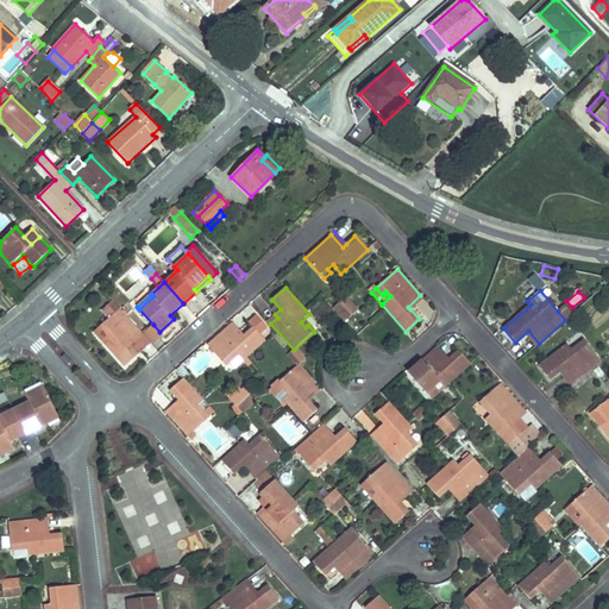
[(424,299),(420,295),(408,307),(410,309),(424,299)]
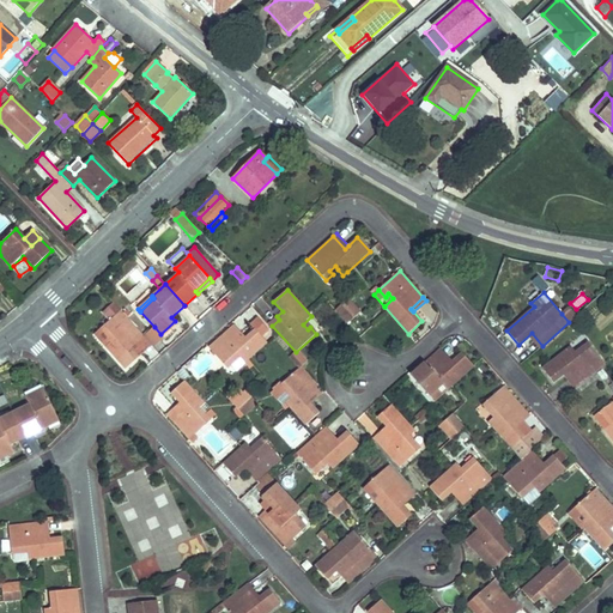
[(349,299),(341,305),(347,311),(354,305),(349,299)]
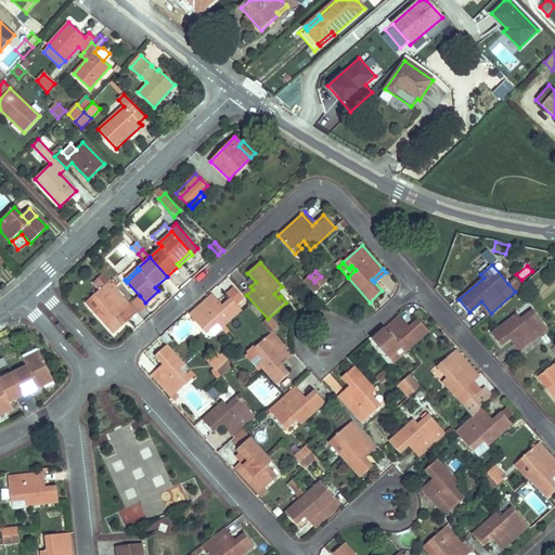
[(99,278),(105,285),(110,282),(103,274),(99,278)]
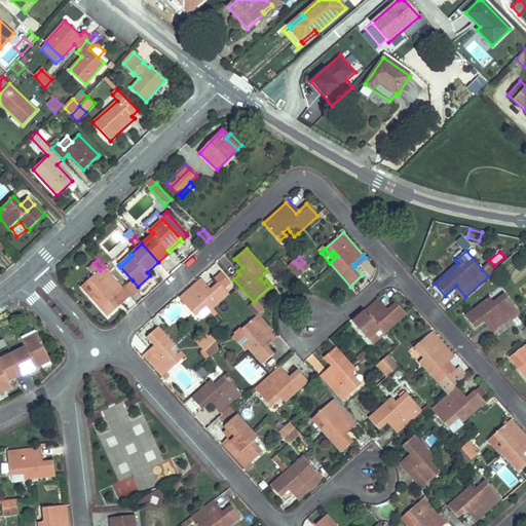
[(288,267),(293,272),(298,267),(293,262),(288,267)]
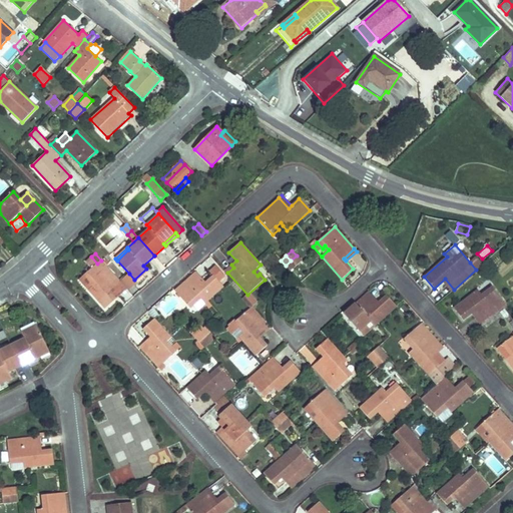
[(302,262),(297,255),(291,261),(297,267),(302,262)]
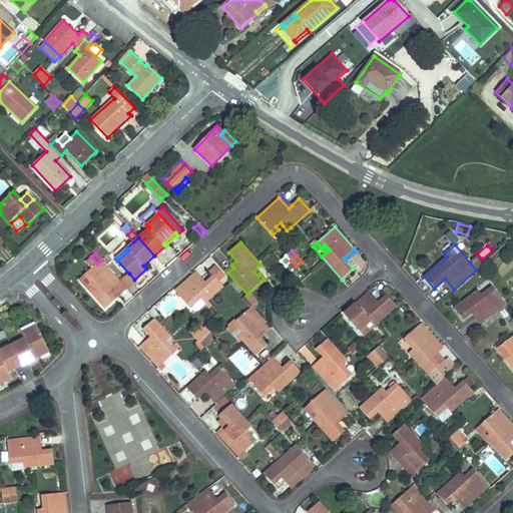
[(92,269),(97,264),(91,257),(85,262),(92,269)]
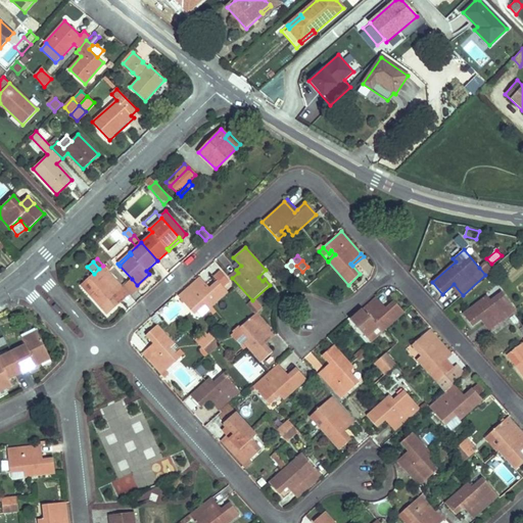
[(241,266),(237,262),(232,267),(236,270),(241,266)]
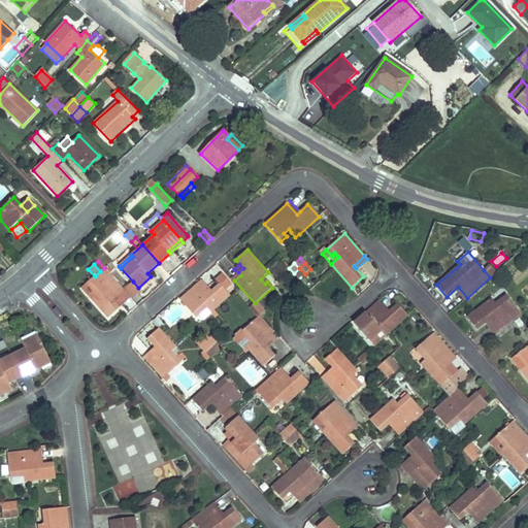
[(484,270),(490,277),(496,272),(490,265),(484,270)]
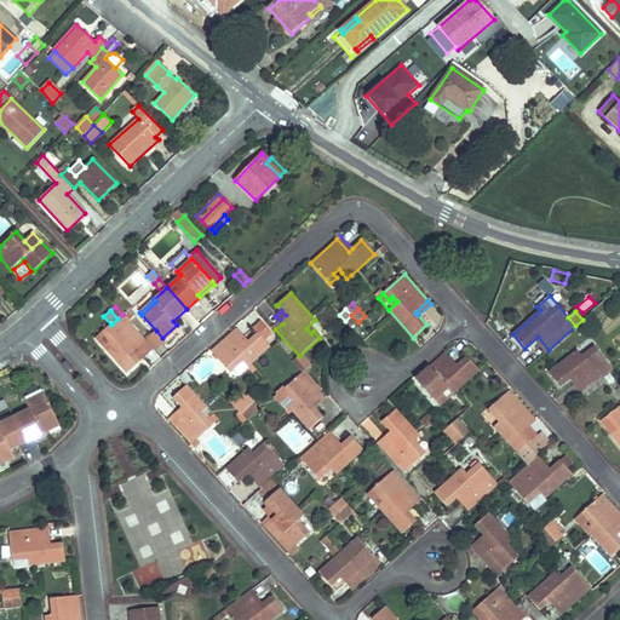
[(132,352),(145,340),(122,315),(118,319),(112,325),(102,333),(102,334),(113,345),(107,350),(107,351),(127,374),(141,361),(132,352)]
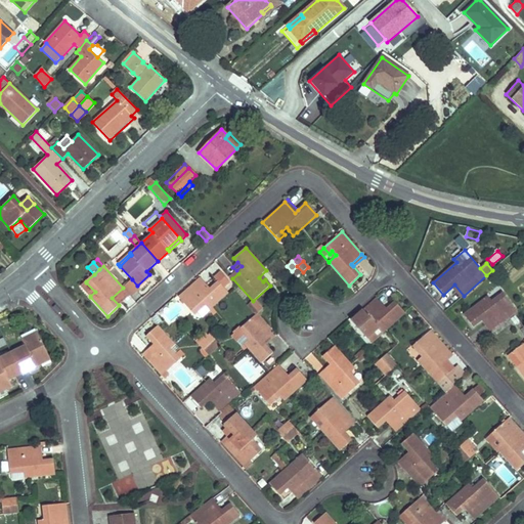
[(297,266),(292,271),(297,277),(303,272),(297,266)]
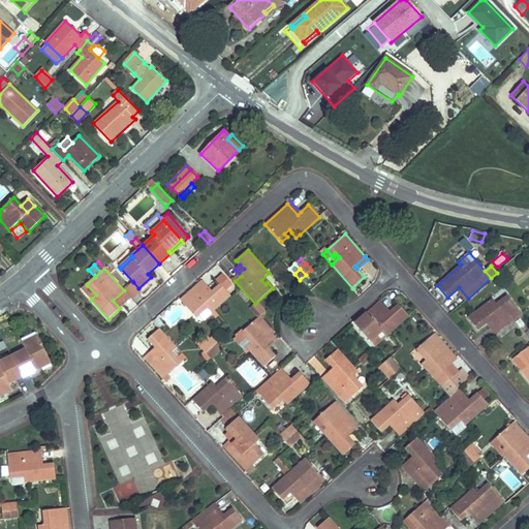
[(239,273),(232,279),(235,281),(241,276),(239,273)]
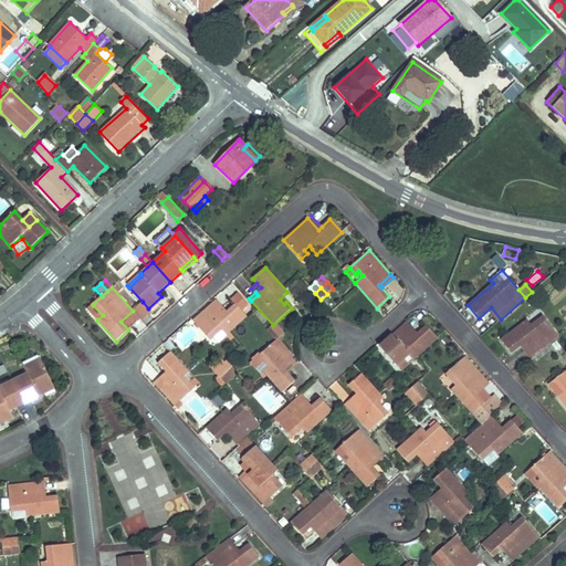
[(223,314),(213,303),(192,321),(210,341),(216,335),(213,332),(218,327),(221,329),(226,335),(247,316),(241,311),(248,304),(238,293),(231,300),(234,304),(227,312),(223,314)]
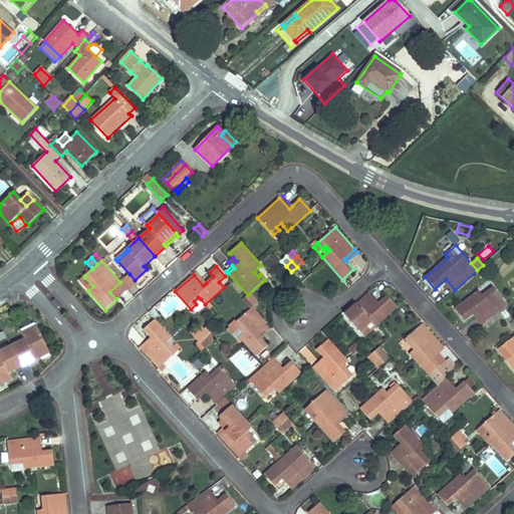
[(149,271),(147,269),(135,280),(136,282),(149,271)]
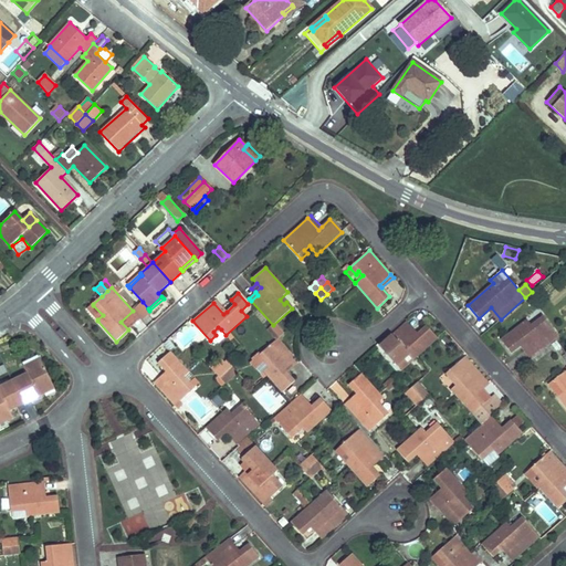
[(227,312),(216,300),(213,303),(223,314),(227,312)]
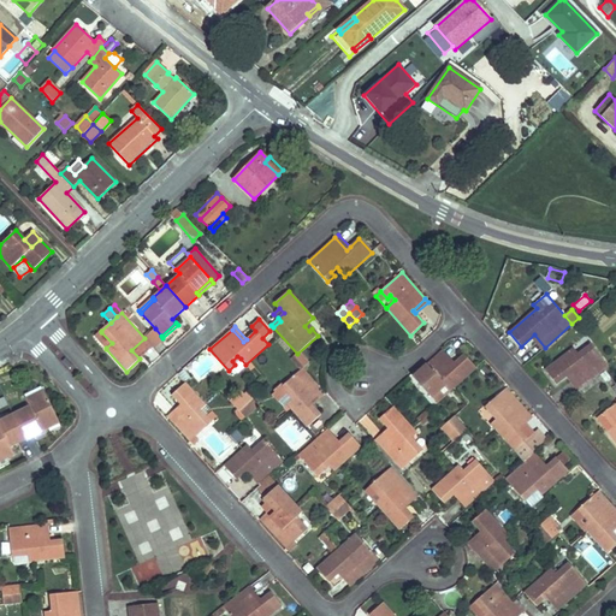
[(144,338),(153,348),(154,349),(165,339),(163,338),(161,336),(155,329),(144,338)]
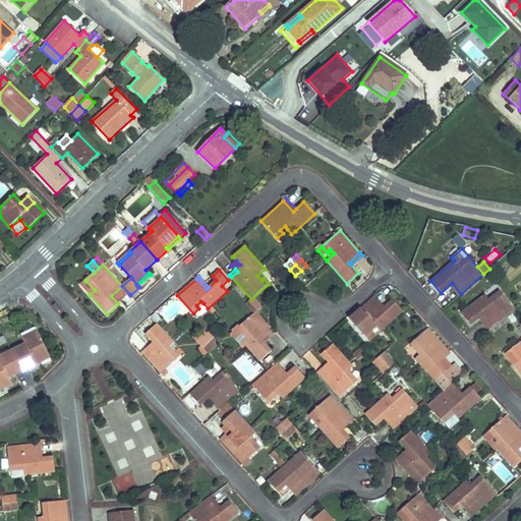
[(81,284),(90,294),(95,290),(85,281),(81,284)]
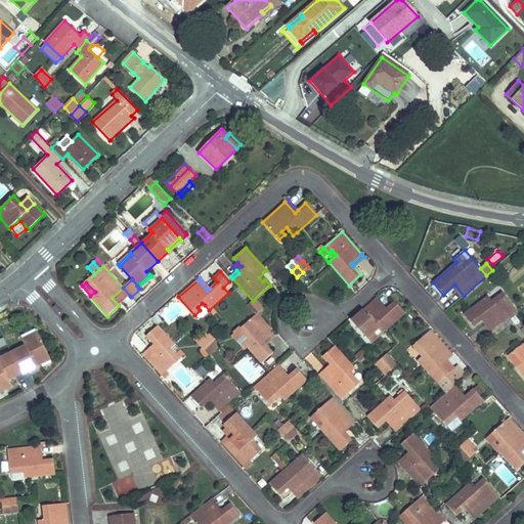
[(451,287),(461,298),(464,296),(454,285),(451,287)]
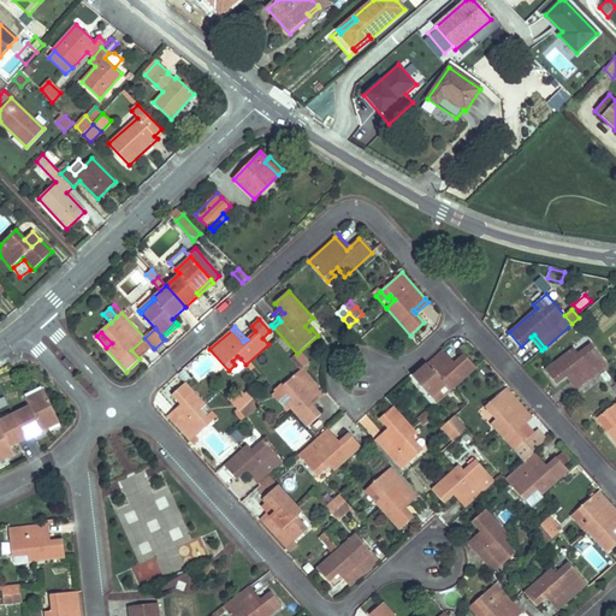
[(131,350),(140,359),(153,348),(144,338),(131,350)]
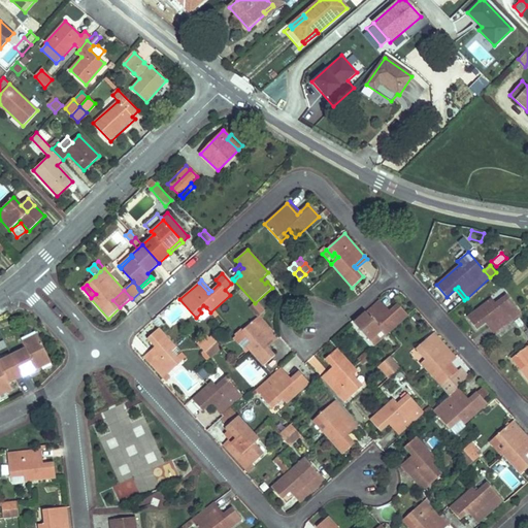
[(506,295),(500,300),(503,303),(498,306),(492,298),(467,317),(476,330),(486,323),(488,321),(497,332),(522,315),(506,295)]
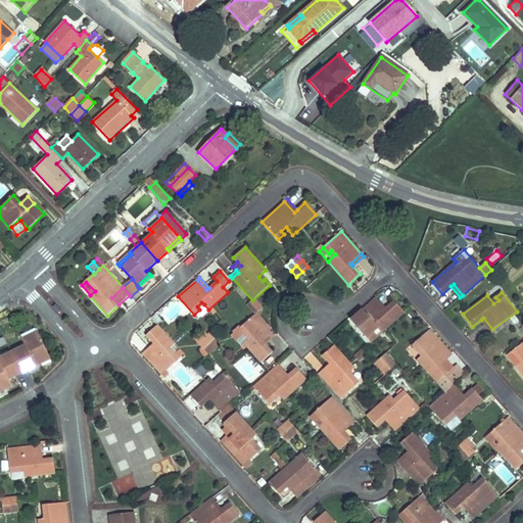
[(376,297),(373,299),(383,311),(386,308),(376,297)]
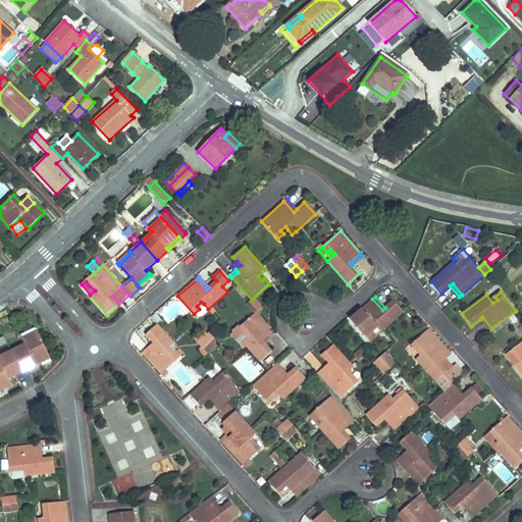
[(350,319),(366,336),(372,331),(369,328),(374,324),(380,332),(404,312),(394,300),(385,308),(382,310),(372,299),(350,319)]
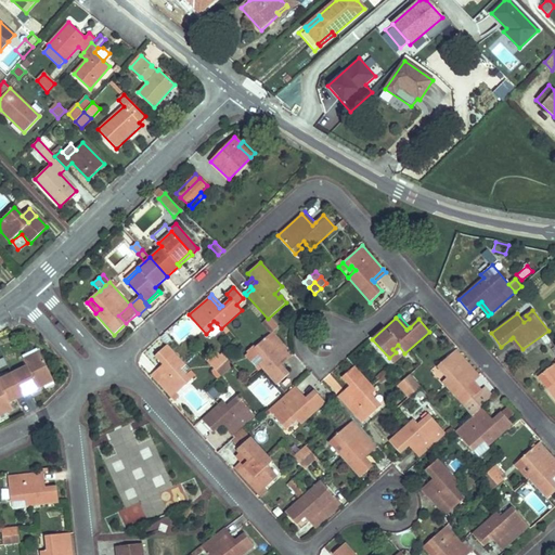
[(59,323),(55,325),(63,334),(66,331),(59,323)]
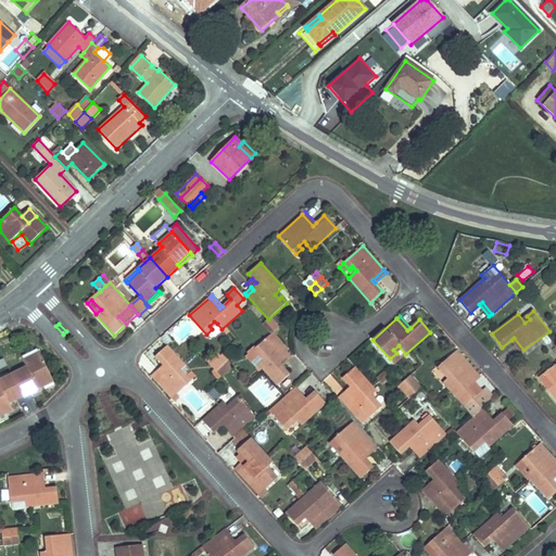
[(260,366),(263,369),(278,387),(290,375),(282,367),(279,364),(291,353),(273,332),(254,350),(264,361),(260,366)]
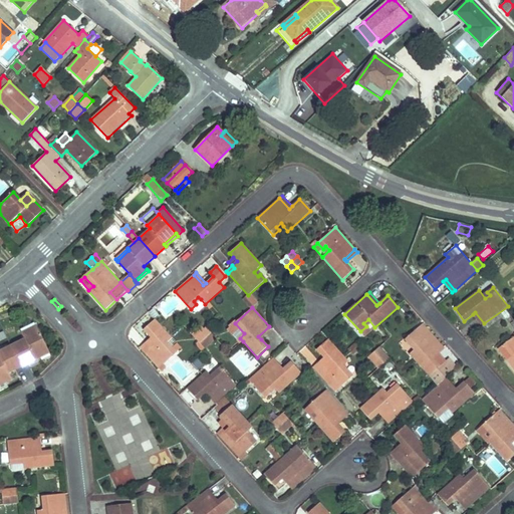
[(473,314),(481,326),(484,323),(475,312),(473,314)]
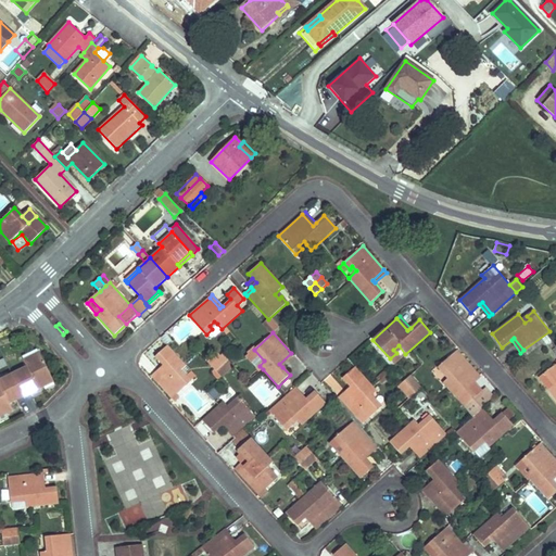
[(172,399),(191,381),(185,375),(181,378),(177,374),(186,366),(167,345),(155,356),(163,365),(165,368),(154,379),(172,399)]
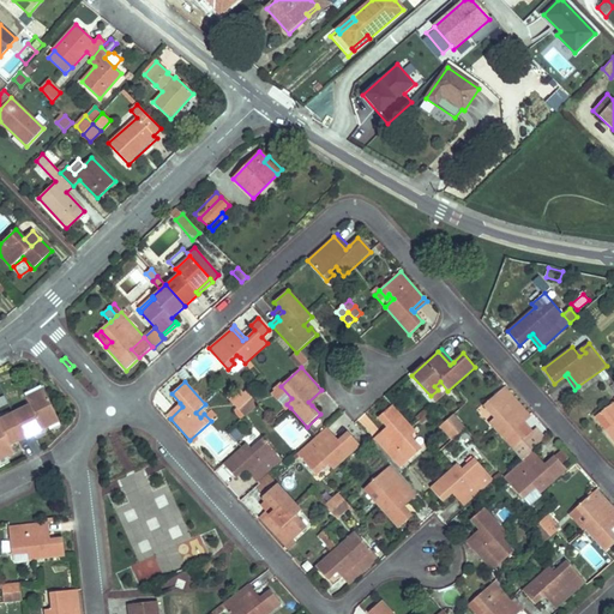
[(434,386),(438,390),(431,396),(435,402),(447,391),(440,381),(434,386)]
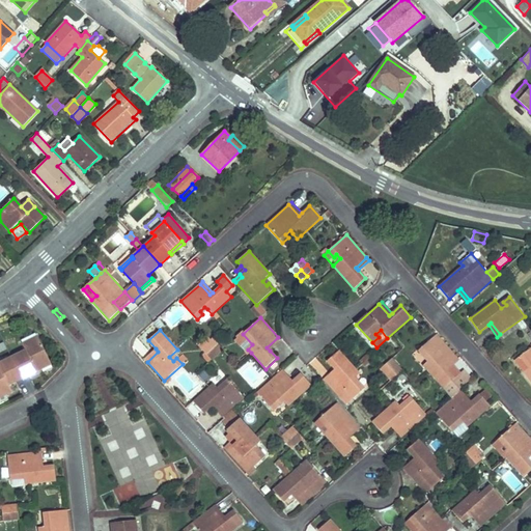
[(252,344),(243,334),(241,332),(235,337),(236,338),(234,341),(248,356),(251,353),(248,350),(252,344)]
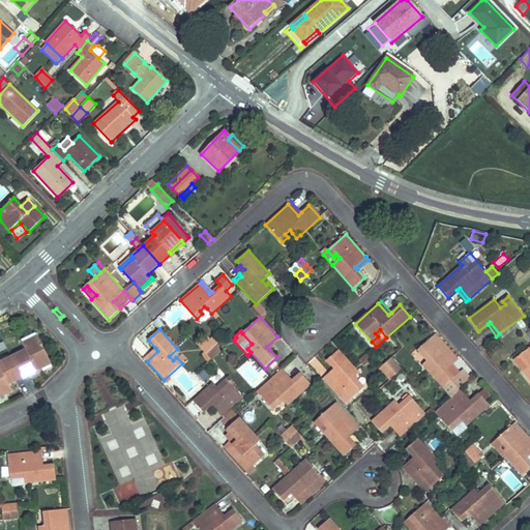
[(21,340),(23,345),(38,337),(35,332),(21,340)]
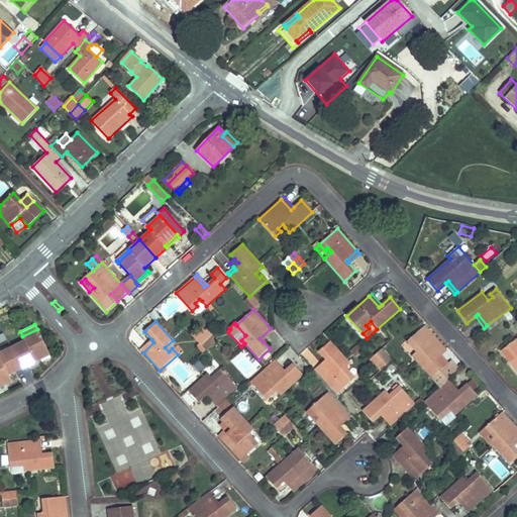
[(412,355),(415,359),(432,379),(443,369),(434,357),(444,347),(425,325),(407,341),(412,347),(415,344),(419,349),(416,351),(412,355)]
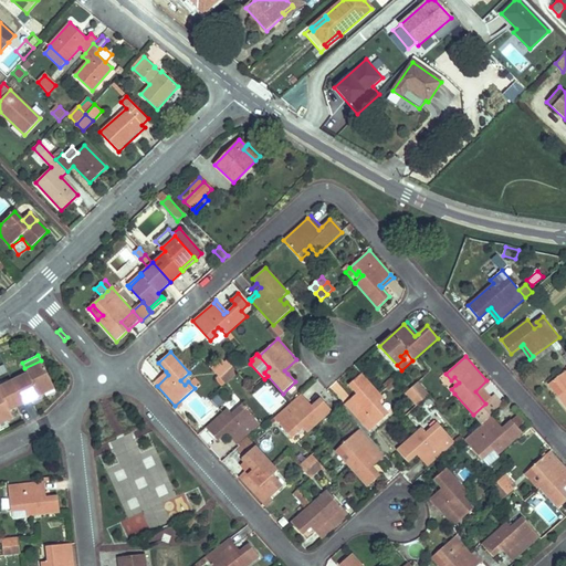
[(300,363),(296,359),(284,370),(287,374),(300,363)]
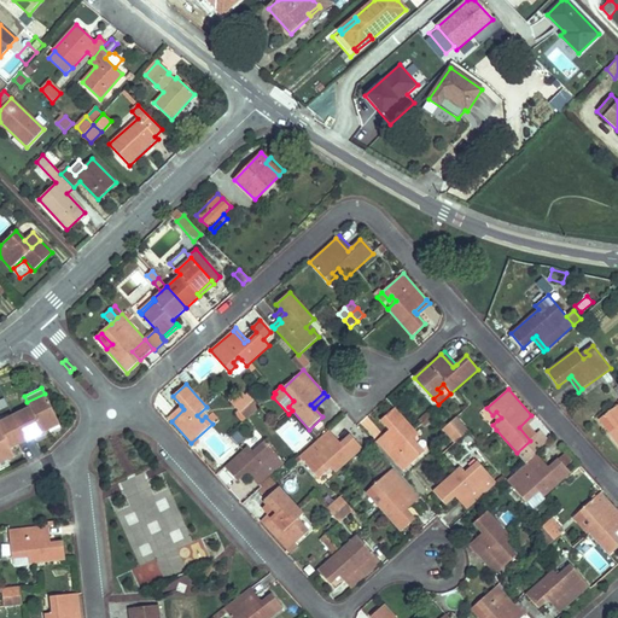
[(41,430),(58,421),(45,394),(27,402),(29,407),(13,415),(27,441),(42,432),(41,430)]
